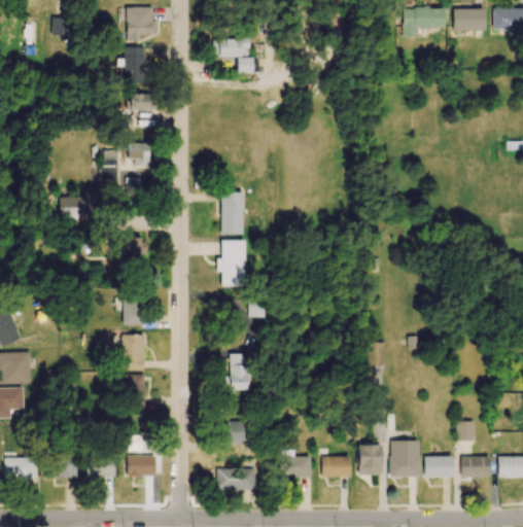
[(153,6),(128,6),(128,40),(142,40),(142,34),(159,34),(159,21),(153,21),(153,6)]
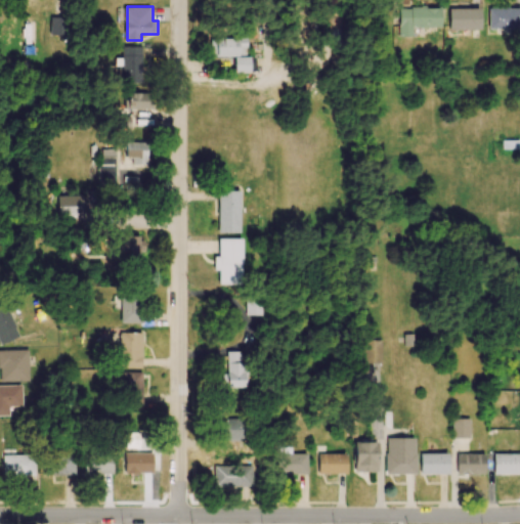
[(443,28),(443,7),(402,8),(402,37),(416,37),(416,28),(443,28)]
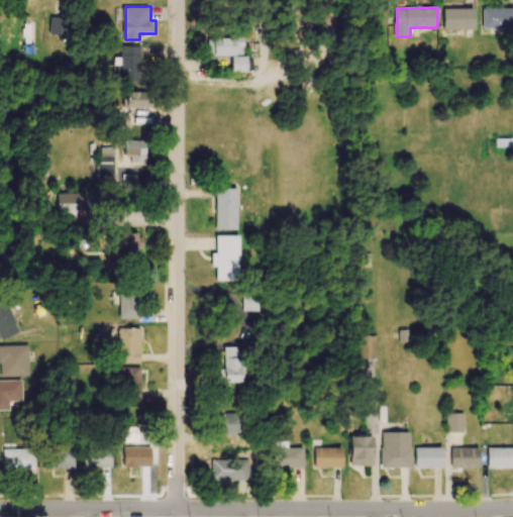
[(477,8),(445,7),(445,29),(476,29),(477,8)]
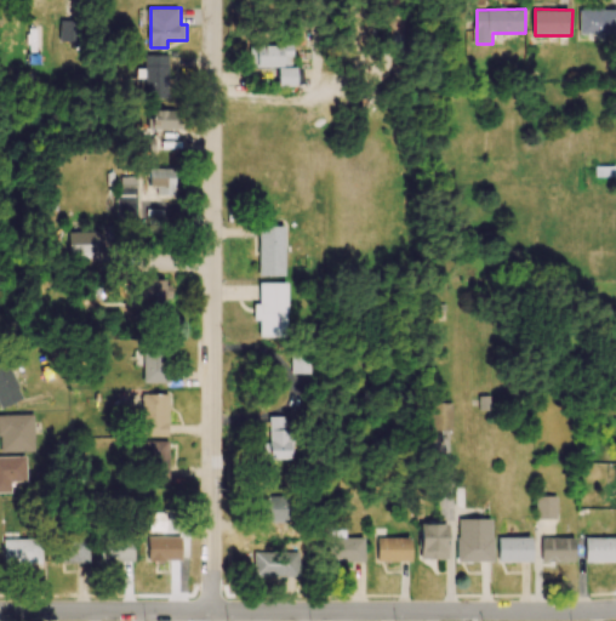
[(582,33),(615,34),(615,10),(582,10),(582,33)]
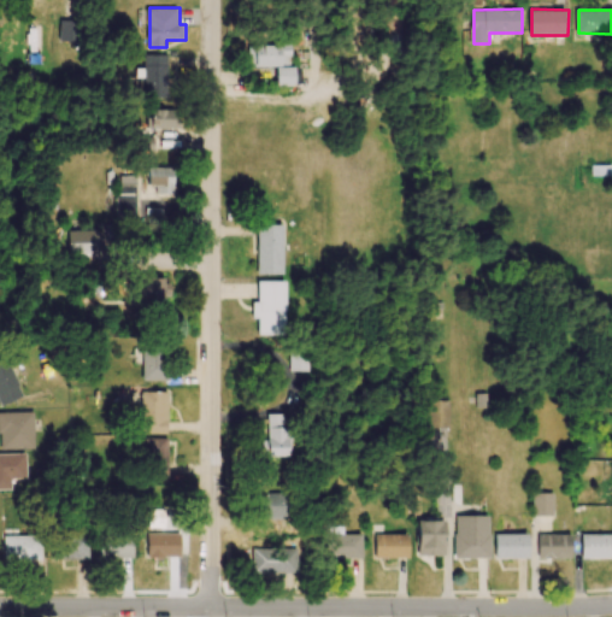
[(63,41),(81,42),(81,21),(64,21),(63,41)]
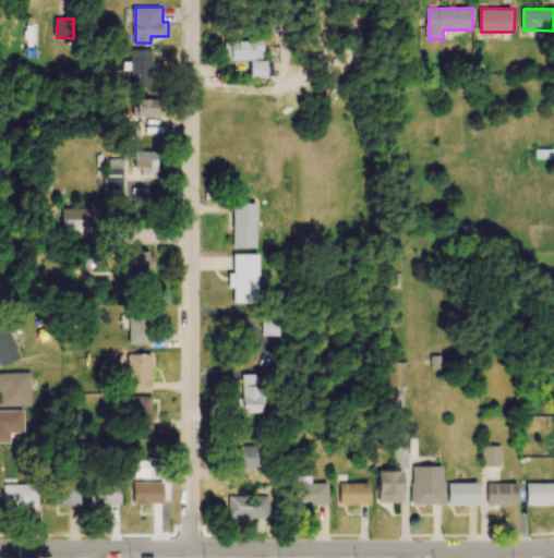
[(265,39),(229,40),(229,60),(265,59),(265,39)]
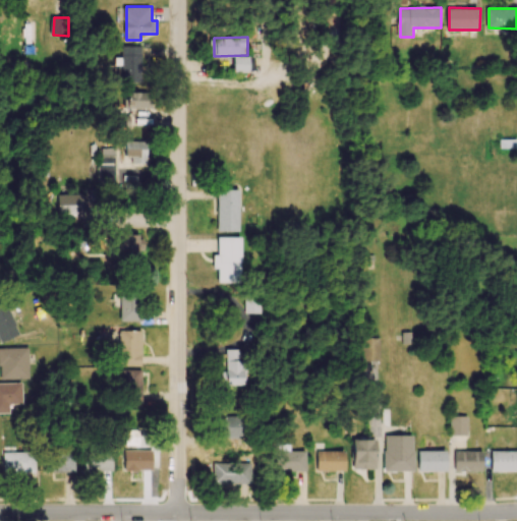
[(124,81),(145,81),(144,46),(123,46),(124,81)]
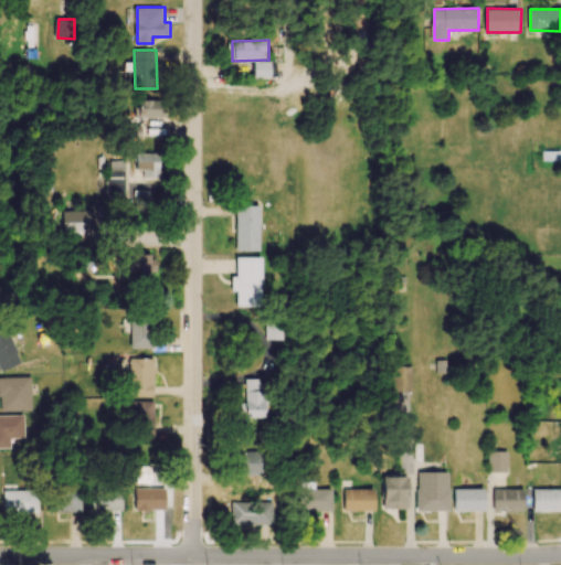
[(272,78),(272,61),(255,61),(255,78),(272,78)]
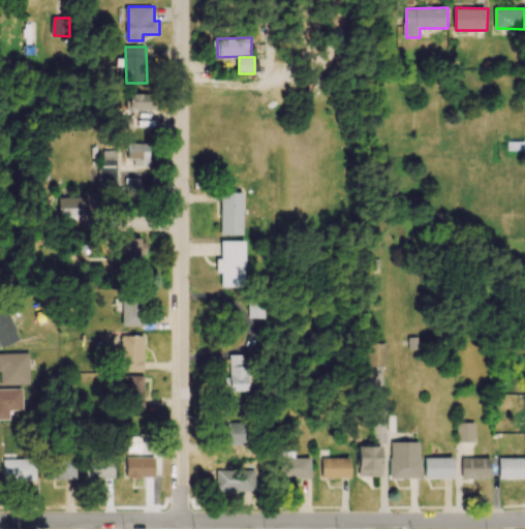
[(130,94),(130,110),(151,110),(152,94),(130,94)]
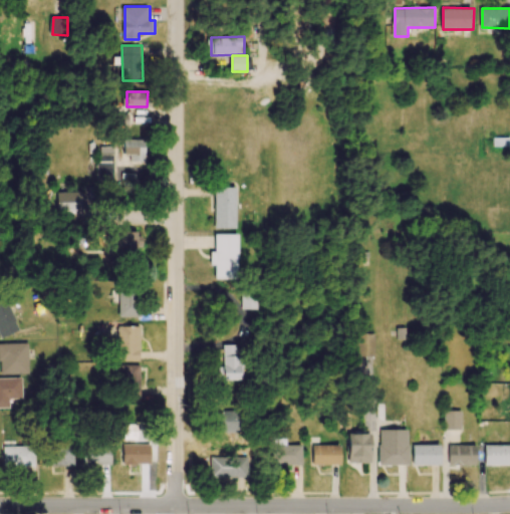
[(147,162),(147,140),(125,140),(125,154),(133,155),(133,162),(147,162)]
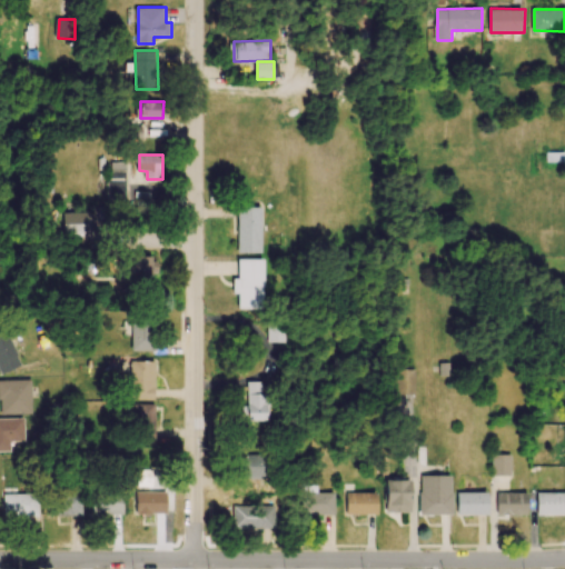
[(111,199),(128,199),(128,162),(110,162),(111,199)]
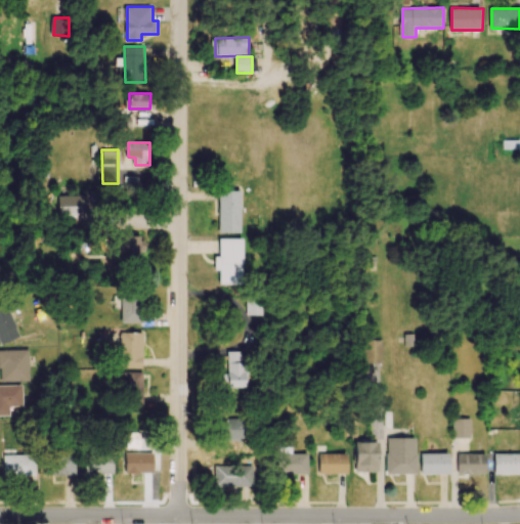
[(243,191),(221,190),(221,232),(243,233),(243,191)]
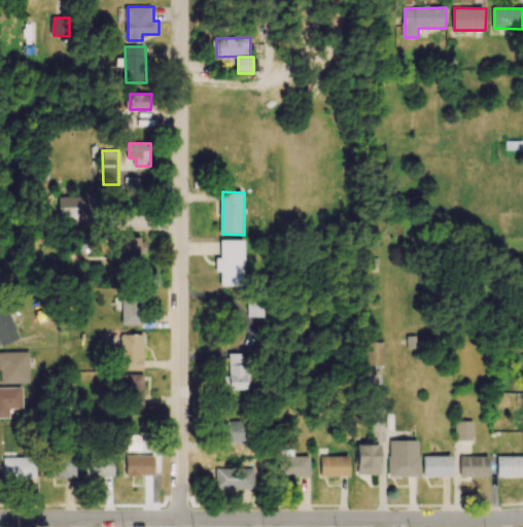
[(85,218),(85,197),(60,197),(61,219),(85,218)]
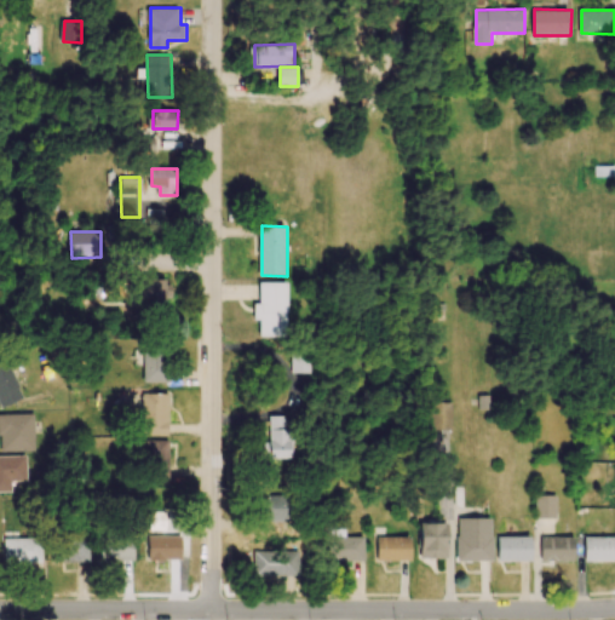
[(136,281),(136,303),(173,304),(173,281),(136,281)]
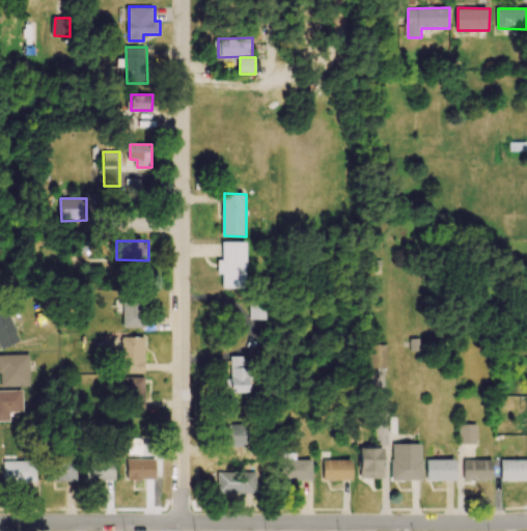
[(248,242),(224,242),(224,260),(220,260),(219,274),(224,274),(224,288),(248,288),(248,242)]
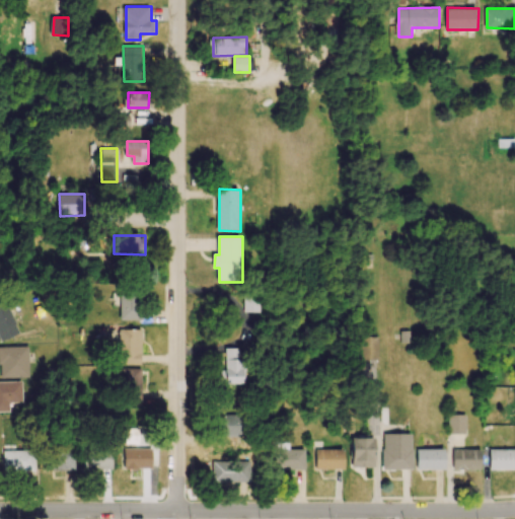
[(122,295),(122,320),(141,319),(140,294),(122,295)]
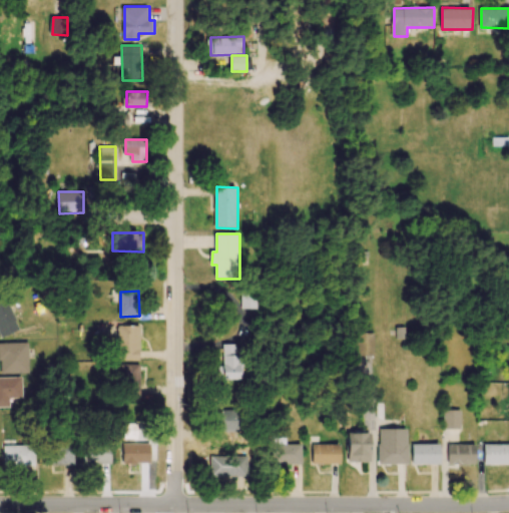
[(259,309),(258,291),(242,292),(243,309),(259,309)]
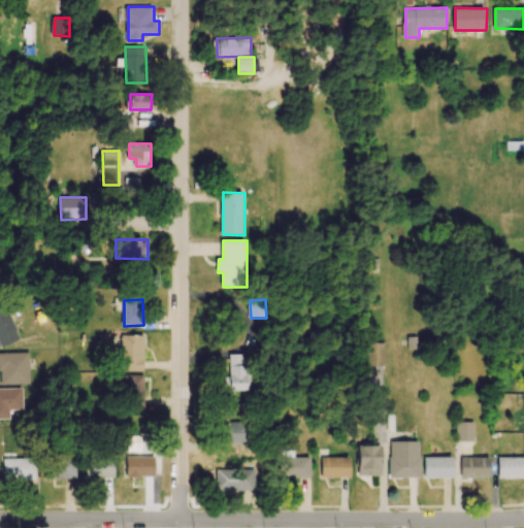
[(0,305),(0,341),(2,348),(22,339),(7,303),(0,305)]
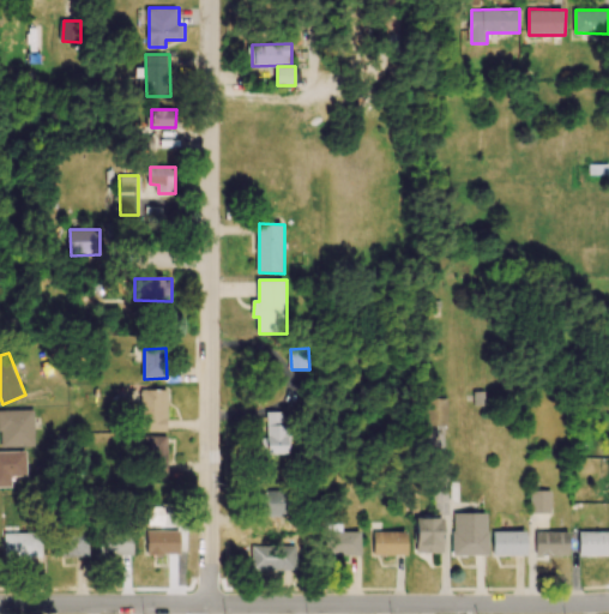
[(169,431),(169,390),(142,390),(142,431),(169,431)]
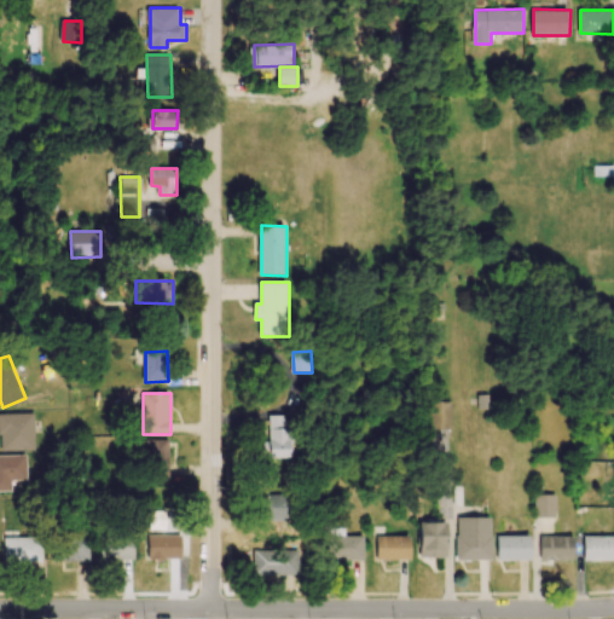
[(455,401),(434,401),(434,428),(455,429),(455,401)]
